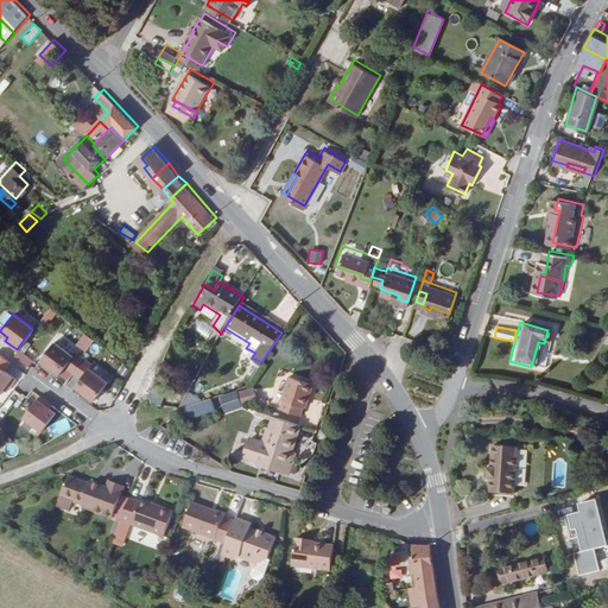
[(82,334),(75,344),(84,352),(93,341),(82,334)]
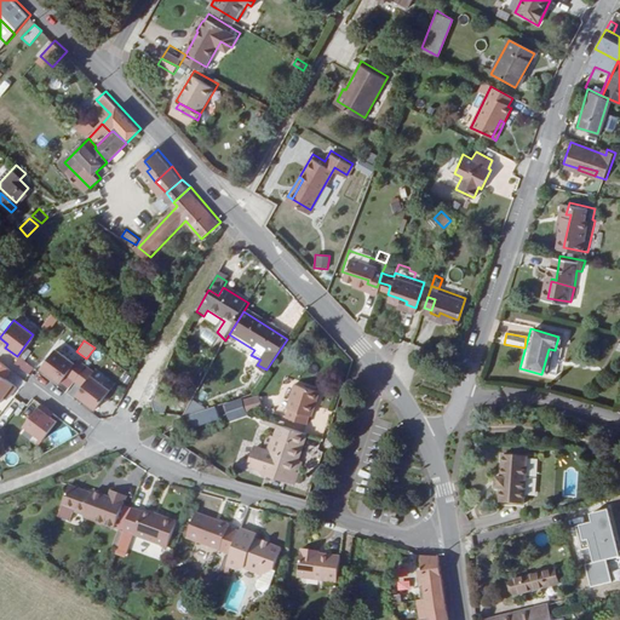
[(74,360),(56,346),(40,367),(59,380),(65,373),(74,360)]
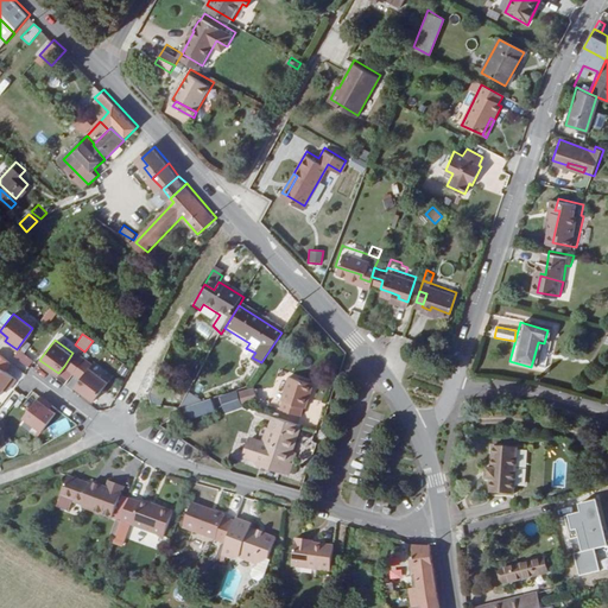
[(81,360),(73,353),(64,366),(73,372),(81,360)]
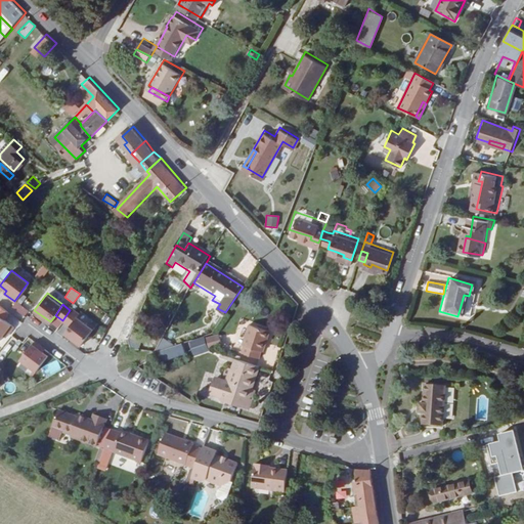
[(214,313),(222,317),(225,312),(217,308),(214,313)]
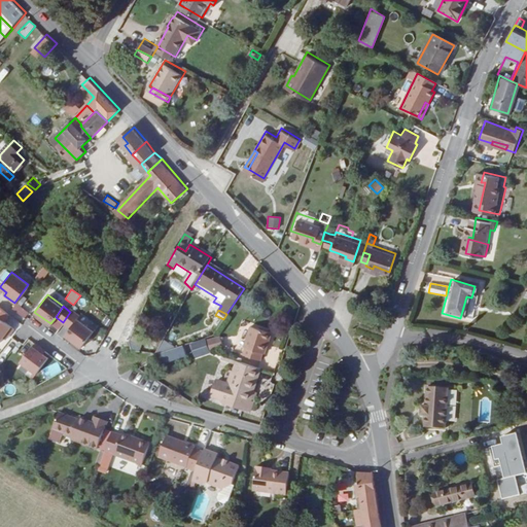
[(77,317),(70,312),(63,322),(70,327),(77,317)]
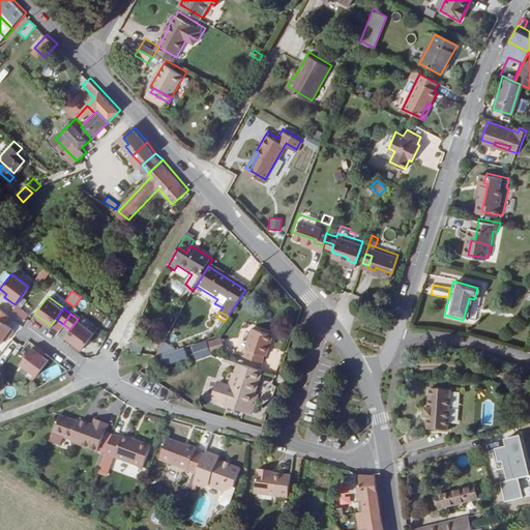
[(0,342),(11,327),(0,318),(0,342)]
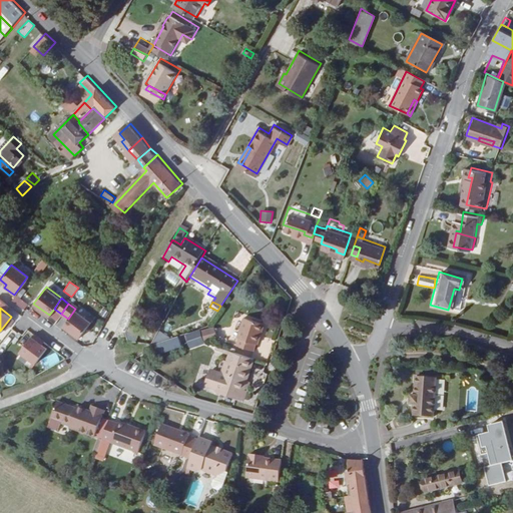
[(92,321),(75,309),(68,319),(63,325),(80,338),(92,321)]
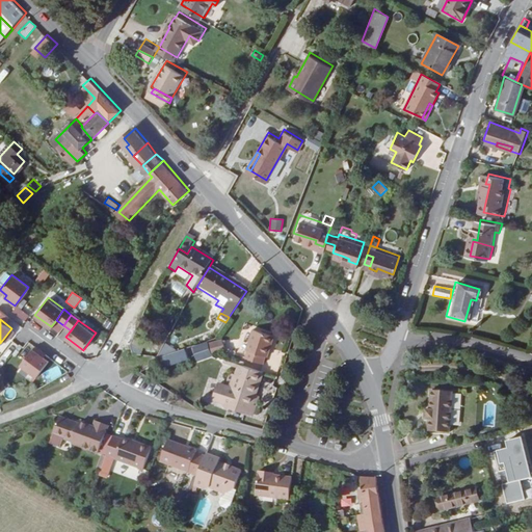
[(274,330),(255,323),(247,345),(248,345),(246,353),(263,358),(268,344),(270,345),(274,330)]
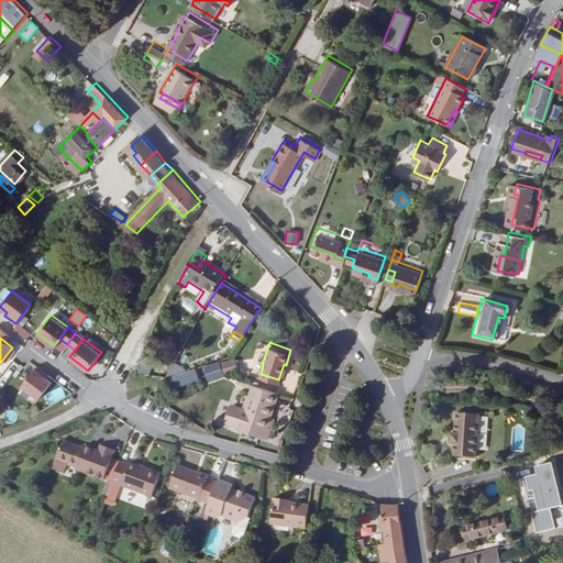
[(173,359),(164,373),(168,373),(188,371),(173,359)]
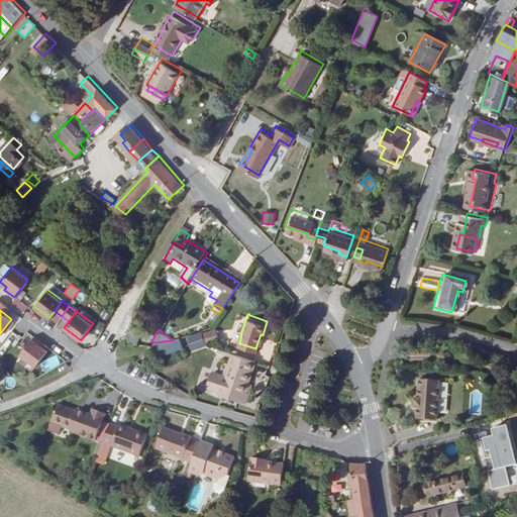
[(191,339),(194,346),(205,342),(202,334),(191,339)]
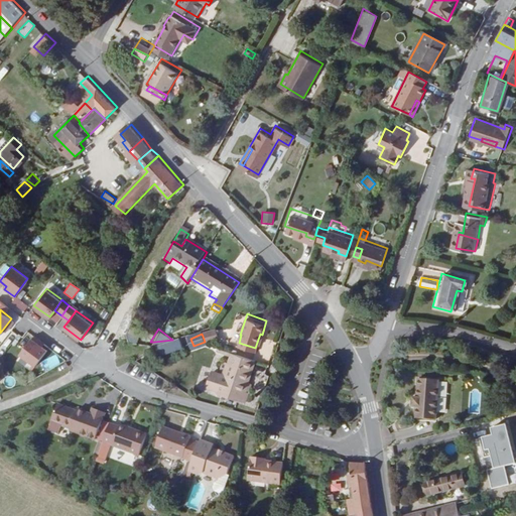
[(47,349),(31,337),(19,352),(35,365),(47,349)]
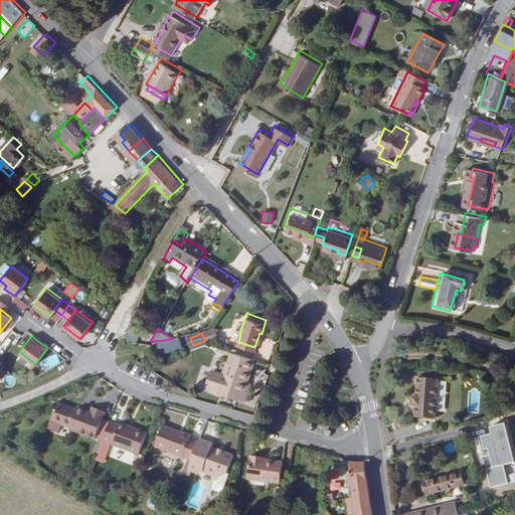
[(248,376),(255,355),(231,348),(229,357),(224,355),(220,368),(215,366),(210,382),(223,387),(239,392),(246,394),(251,377),(248,376)]
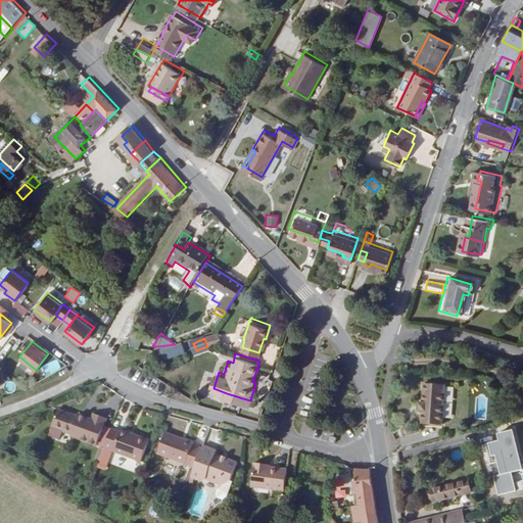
[(55,359),(40,368),(46,377),(60,368),(55,359)]
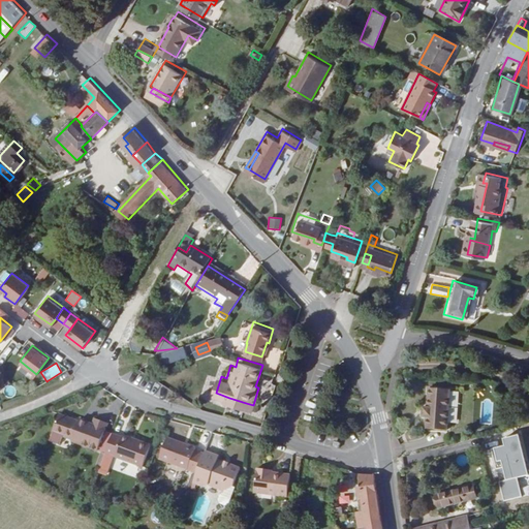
[(453,430),(459,392),(438,387),(435,406),(433,405),(431,415),(433,415),(431,427),(453,430)]
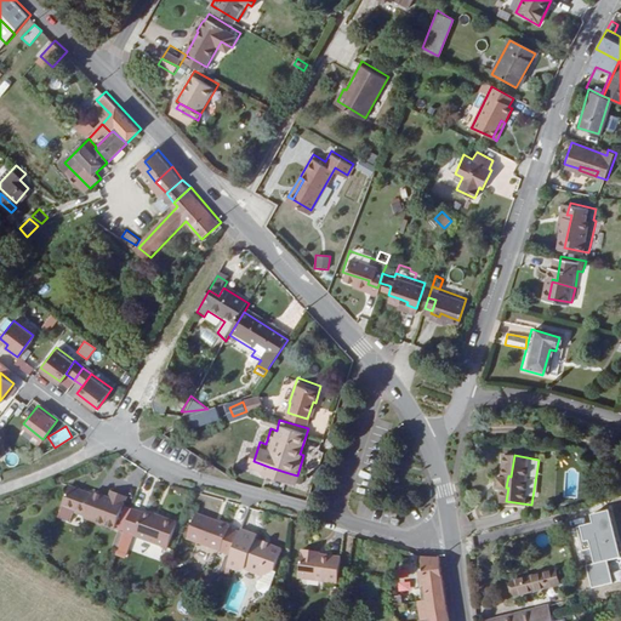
[(119,530),(124,531),(132,508),(124,505),(127,495),(112,490),(108,497),(93,491),(92,494),(69,485),(63,502),(75,507),(73,512),(84,516),(84,517),(119,530)]
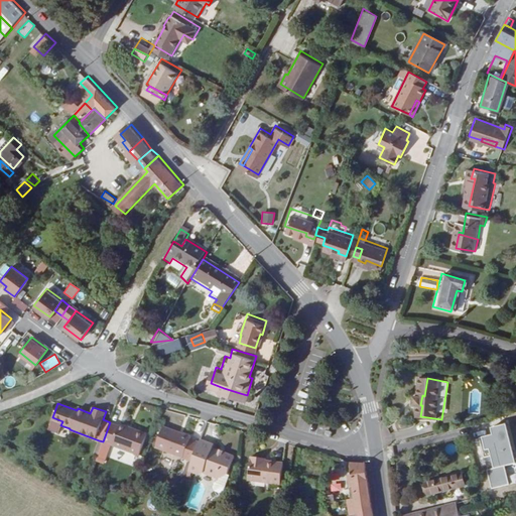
[(50,424),(59,427),(60,425),(62,421),(52,417),(50,424)]
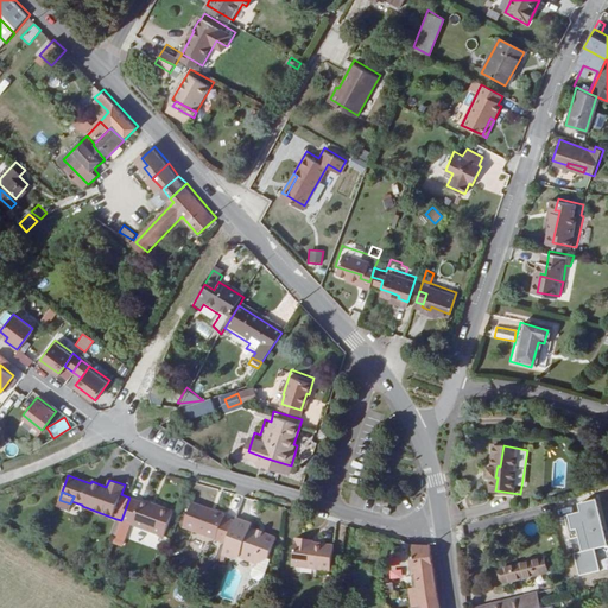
[(130,498),(121,520),(164,534),(172,510),(154,502),(154,505),(147,504),(130,498)]
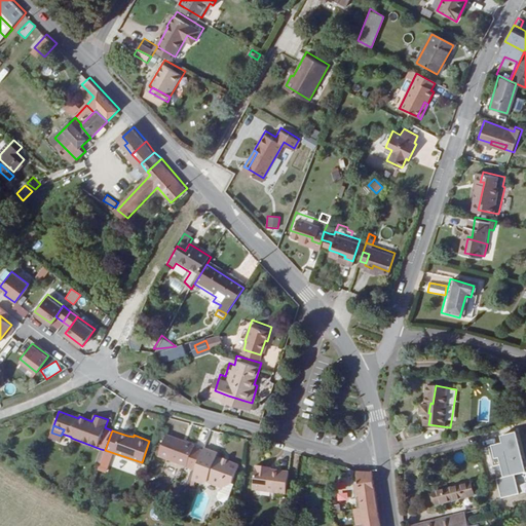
[(156,453),(195,468),(201,449),(192,446),(193,443),(165,431),(156,453)]
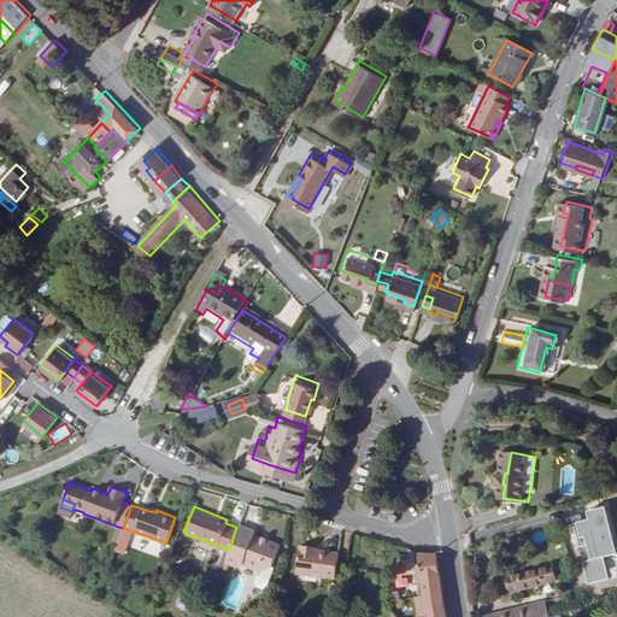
[(264,586),(280,542),(265,539),(265,536),(260,535),(259,536),(252,534),(253,530),(238,524),(236,527),(229,550),(225,562),(239,566),(244,563),(262,570),(256,574),(253,581),(264,586)]
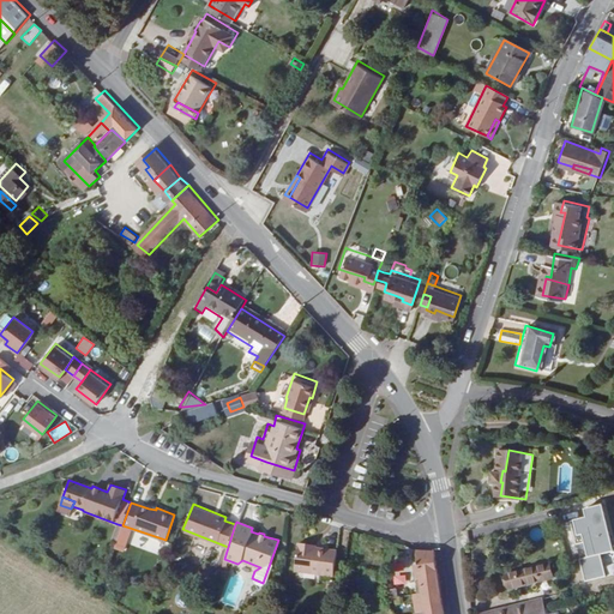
[(122,525),(118,524),(112,541),(116,542),(122,525)]
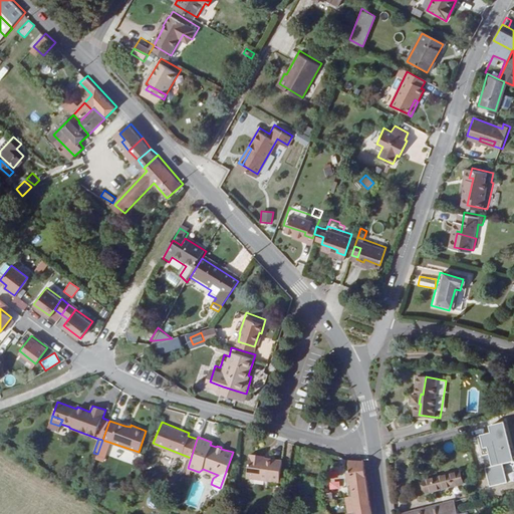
[(247,472),(280,476),(283,455),(265,453),(260,453),(261,450),(250,449),(247,472)]
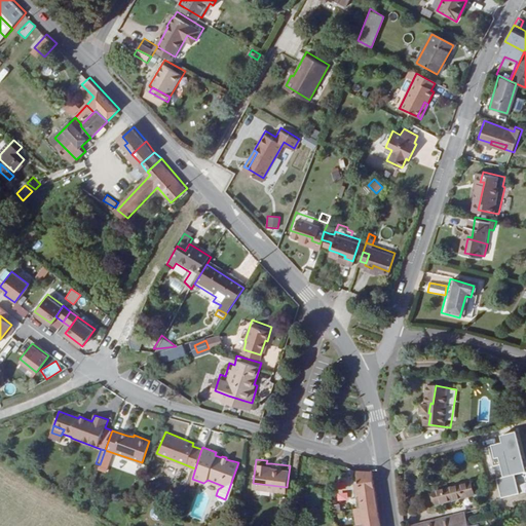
[(525,459),(496,468),(499,481),(525,474),(525,459)]
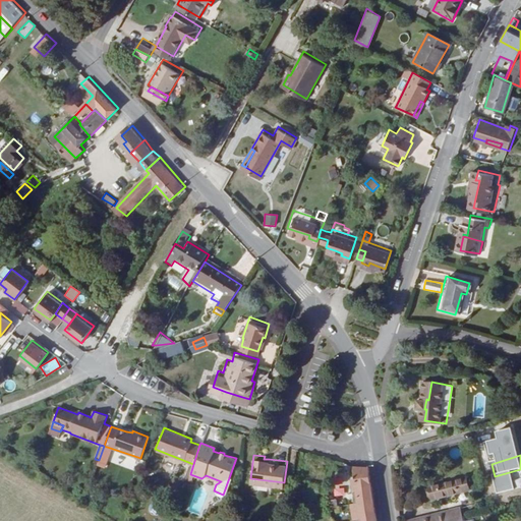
[(379,520),(369,465),(357,464),(357,472),(351,471),(353,497),(351,497),(353,520),(379,520)]
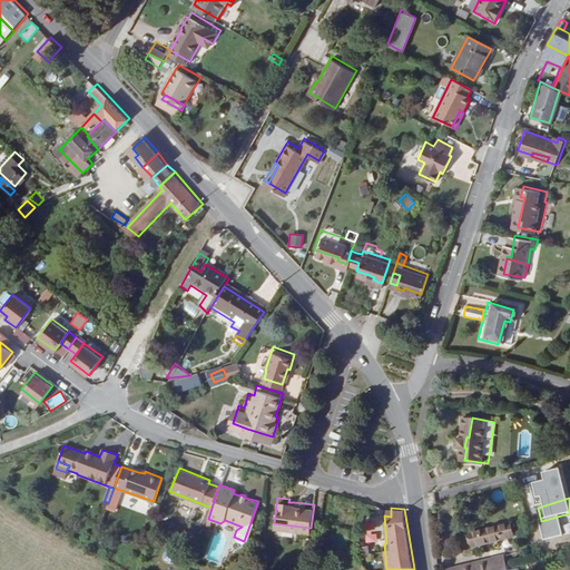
[(569,519),(543,527),(551,554),(569,549),(569,519)]
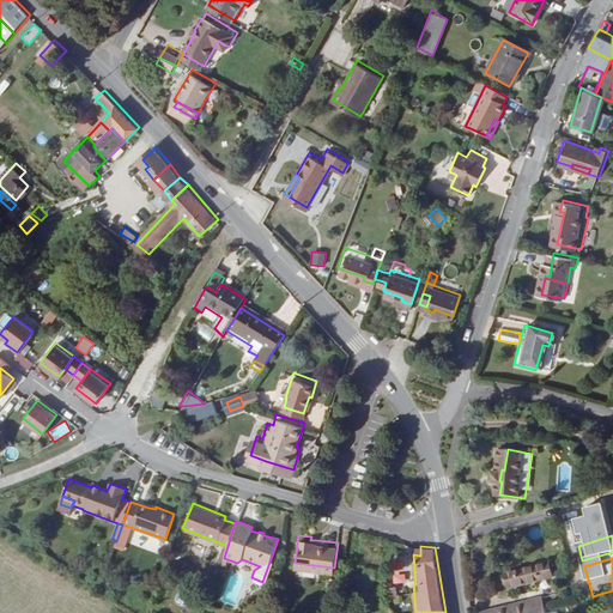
[(547,560),(504,572),(508,584),(551,575),(547,560)]
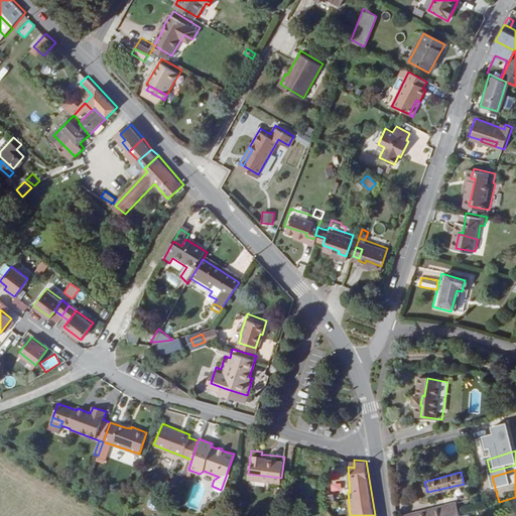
[(319,476),(309,473),(307,479),(317,482),(319,476)]
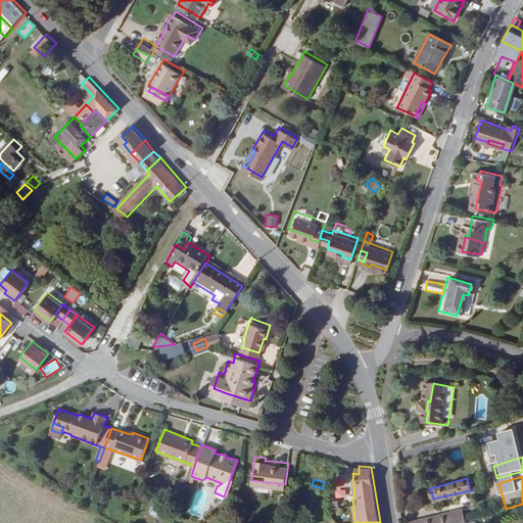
[(426,522),(426,520),(452,514),(454,521),(462,519),(460,507),(456,508),(401,521),(401,522),(426,522)]
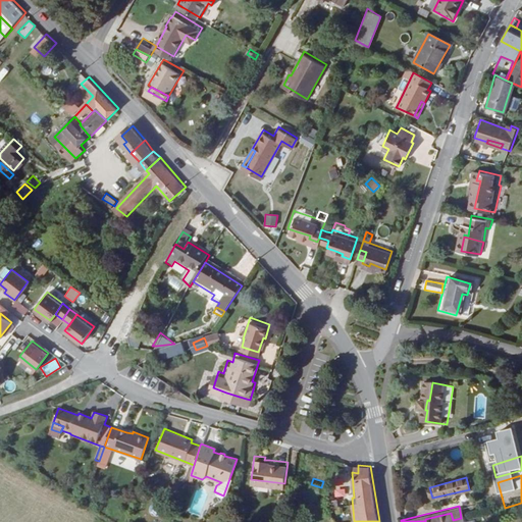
[(451,513),(425,519),(425,521),(447,521),(453,520),(451,513)]
